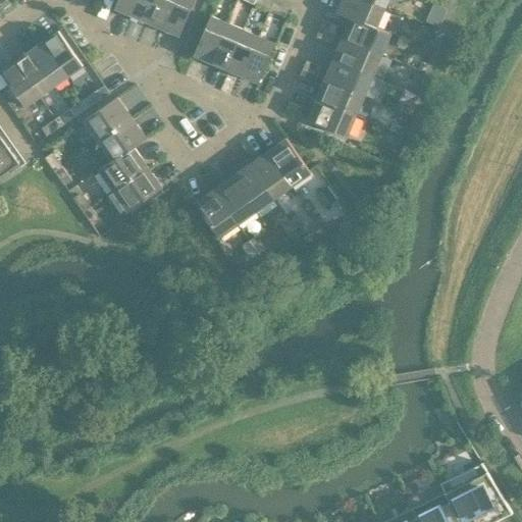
[(117,0),(114,8),(132,15),(138,0),(117,0)]
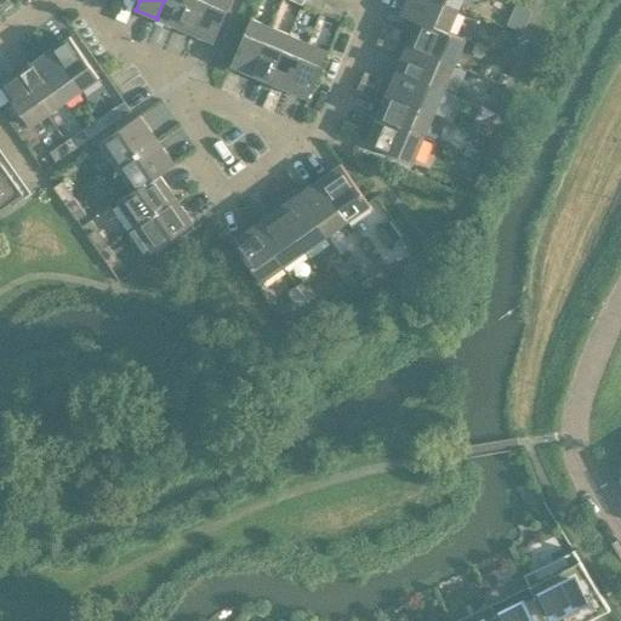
[(164,0),(157,18),(175,27),(186,0),(164,0)]
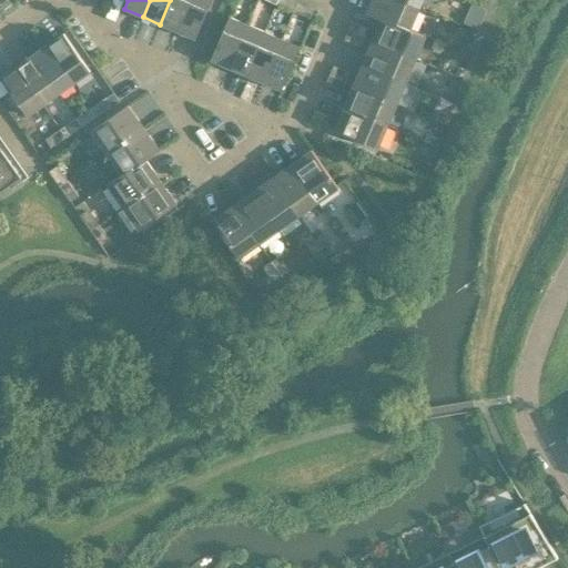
[(170,0),(160,24),(178,31),(190,0),(170,0)]
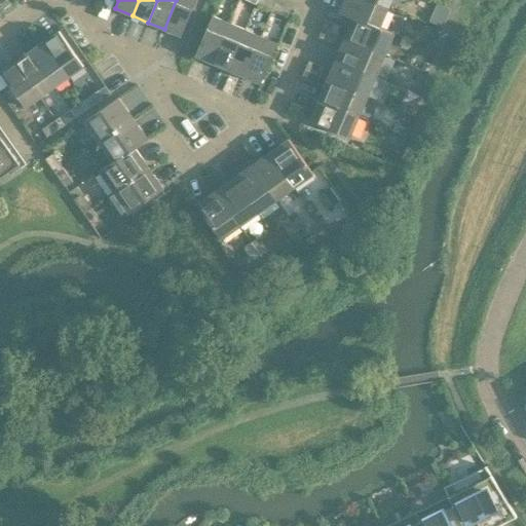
[(196,0),(176,0),(164,29),(181,36),(196,0)]
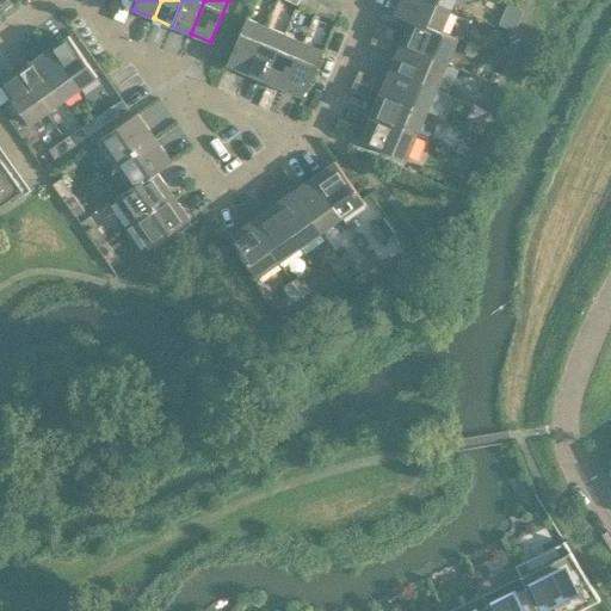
[(315,13),(320,2),(312,0),(298,0),(297,5),(315,13)]
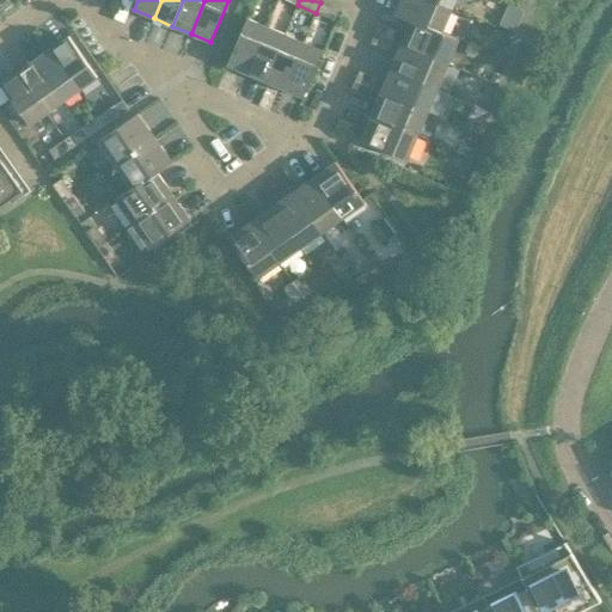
[(441,34),(441,32),(451,10),(428,0),(401,0),(395,16),(411,23),(411,22),(441,34)]
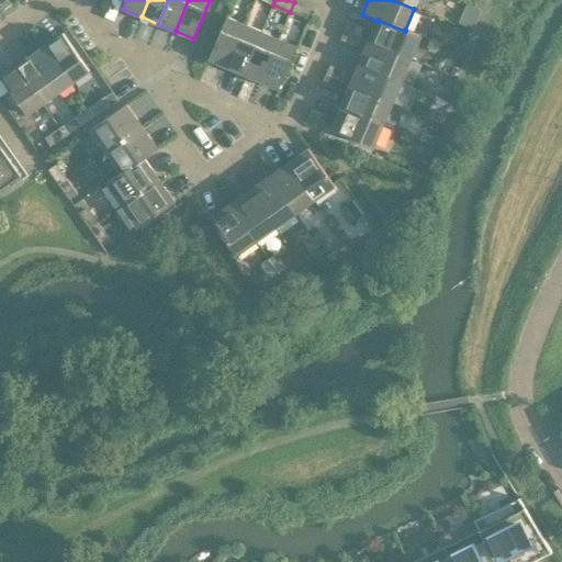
[(393,0),(414,9),(417,0),(393,0)]
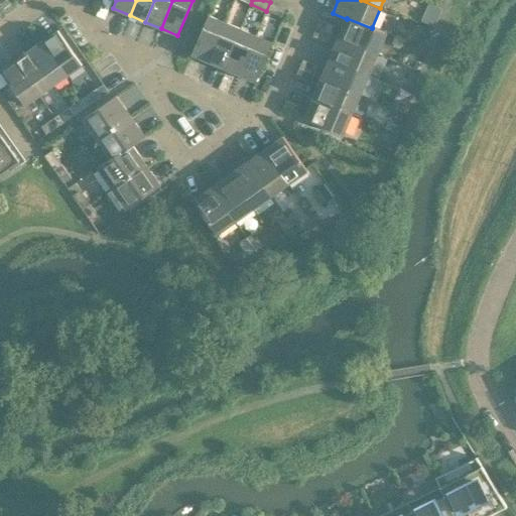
[(270,2),(266,11),(281,17),(285,9),(270,2)]
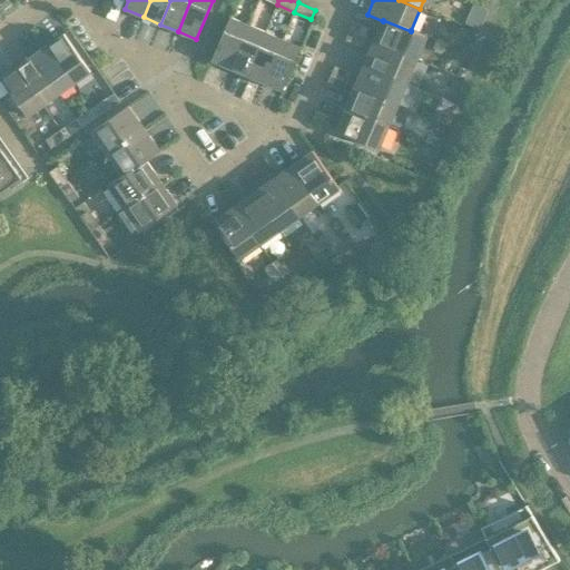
[(212,60),(229,68),(248,26),(229,17),(212,60)]
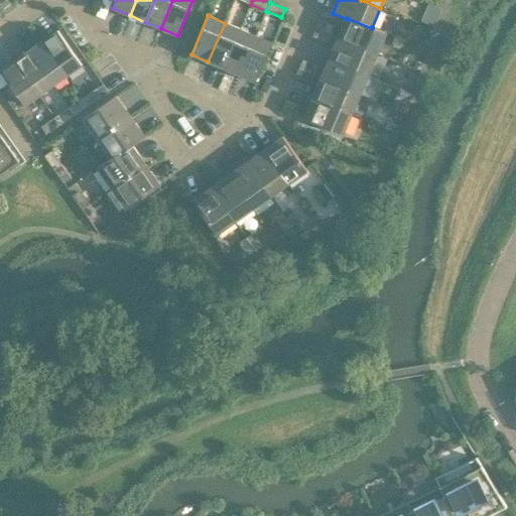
[(347,18),(347,19),(339,37),(377,54),(386,33),(372,27),(372,28),(347,18)]
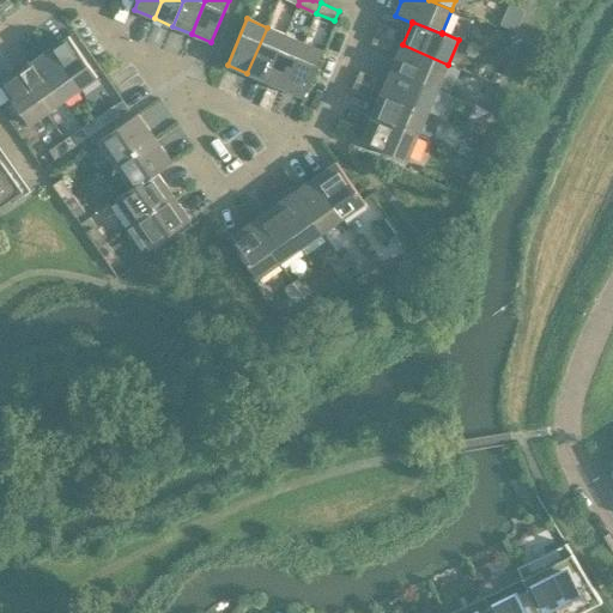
[(380,24),(375,34),(394,42),(398,31),(380,24)]
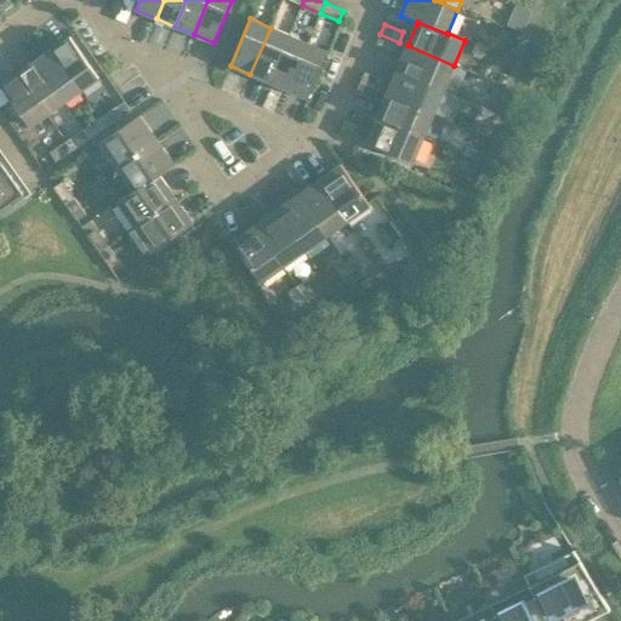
[(289,35),(271,28),(250,74),(269,83),(289,35)]
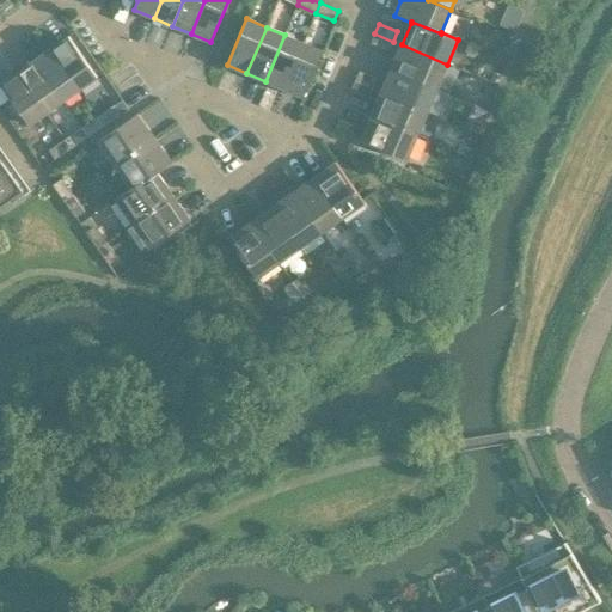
[(389,51),(393,42),(374,34),(371,44),(389,51)]
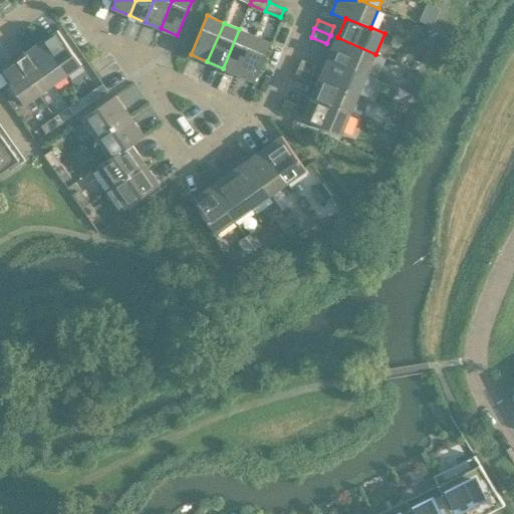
[(255,36),(239,29),(223,68),(238,74),(255,36)]
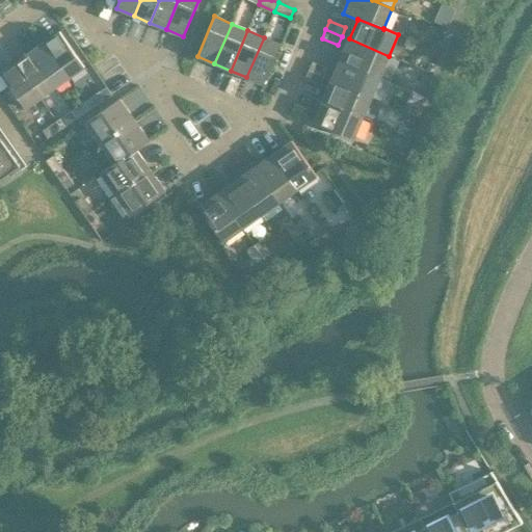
[(44,43),(69,78),(84,68),(59,32),(44,43)]
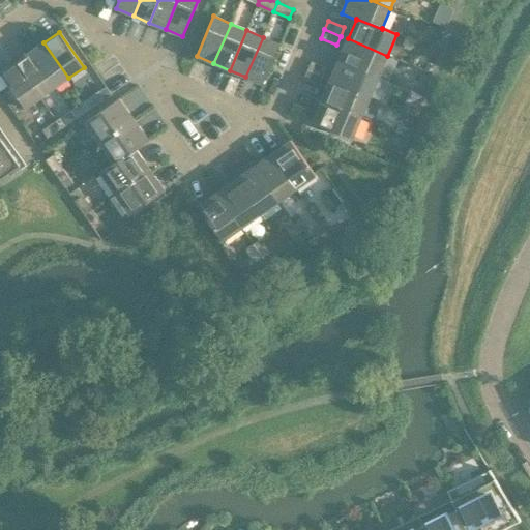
[(280,45),(263,37),(245,77),(263,84),(280,45)]
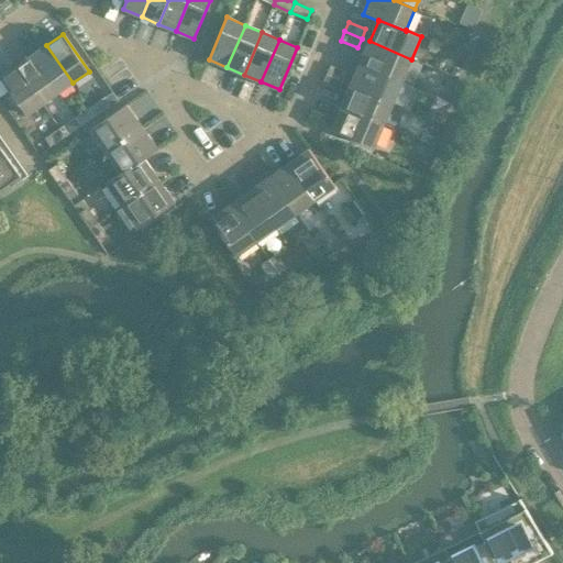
[(370,41),(360,63),(403,81),(411,59),(370,41)]
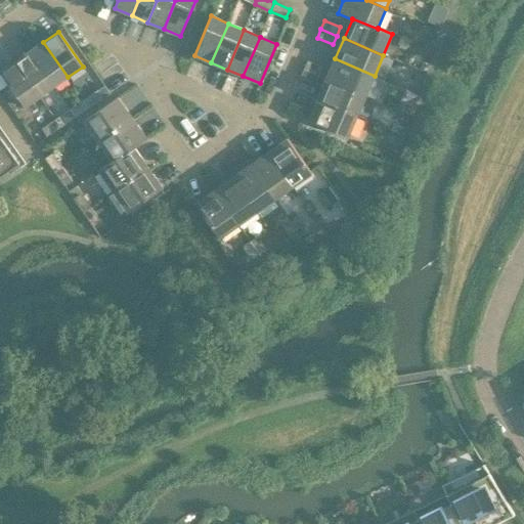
[(43,42),(29,52),(54,87),(68,77),(43,42)]
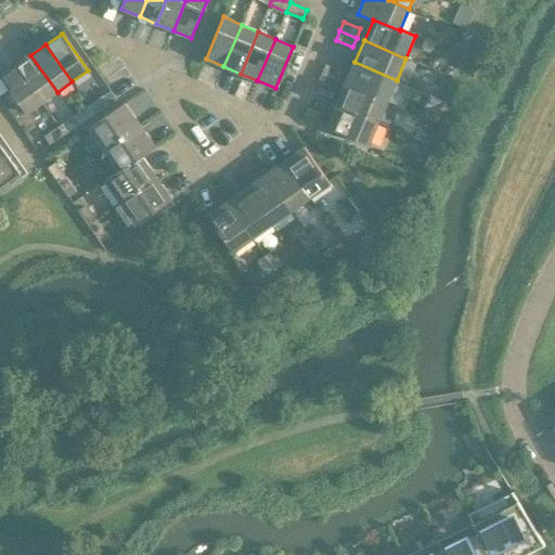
[(30,55),(16,65),(42,102),(57,92),(30,55)]
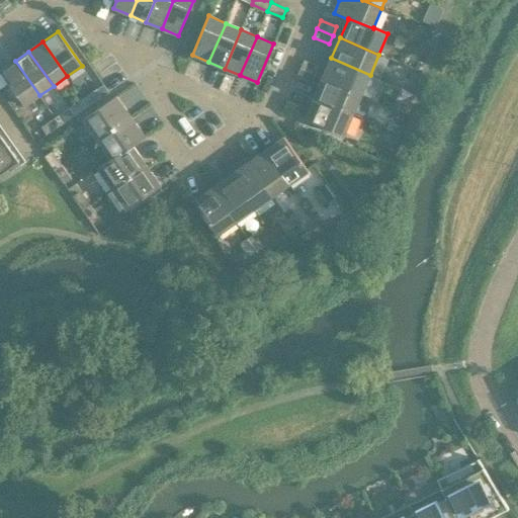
[(323,78),(361,95),(370,75),(331,58),(323,78)]
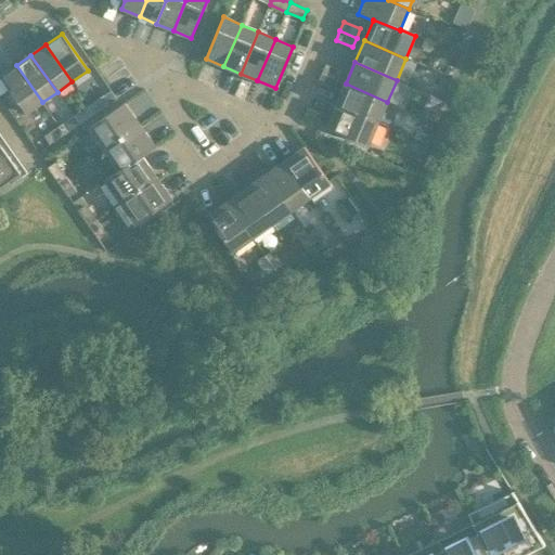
[(325,64),(322,74),(338,80),(341,72),(325,64)]
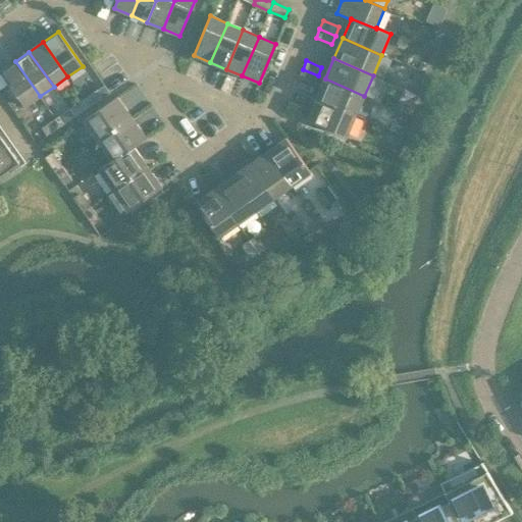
[(24,107),(40,96),(15,61),(0,71),(1,73),(8,84),(24,107)]
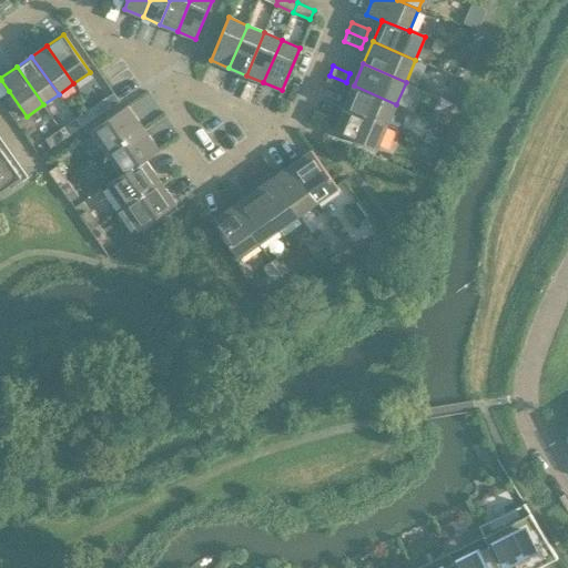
[(342,92),(346,82),(330,75),(325,84),(342,92)]
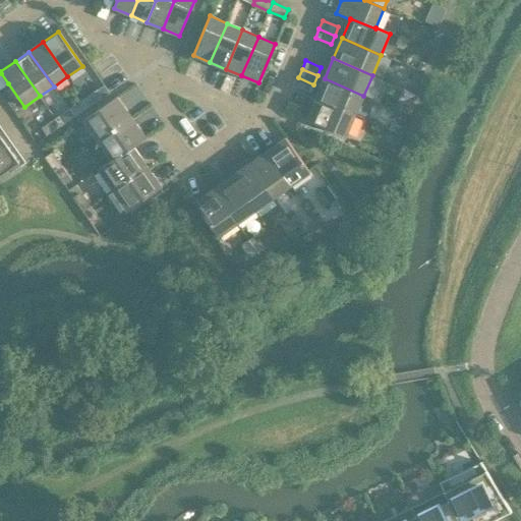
[(1,73),(0,74),(0,90),(8,83),(1,73)]
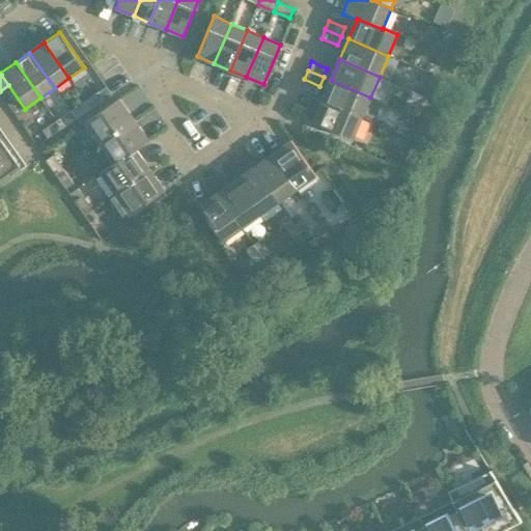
[(322,101),(362,118),(370,98),(331,80),(322,101)]
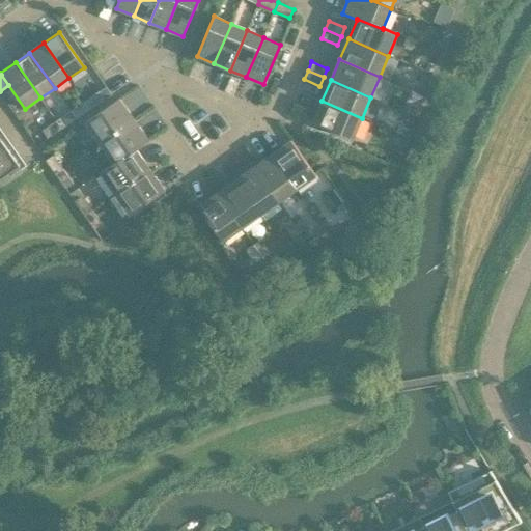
[(85,102),(90,109),(105,99),(99,91),(85,102)]
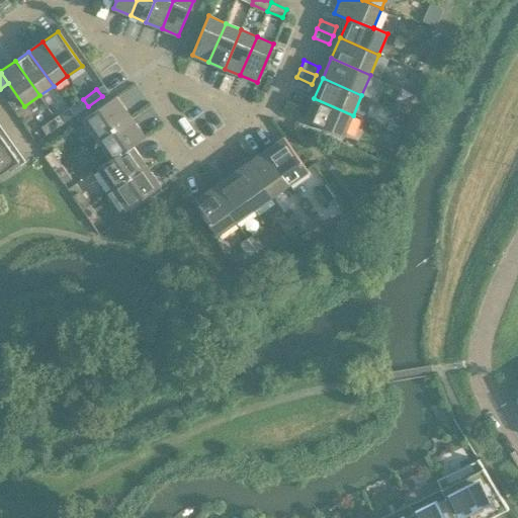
[(97,141),(131,117),(116,96),(83,119),(97,141)]
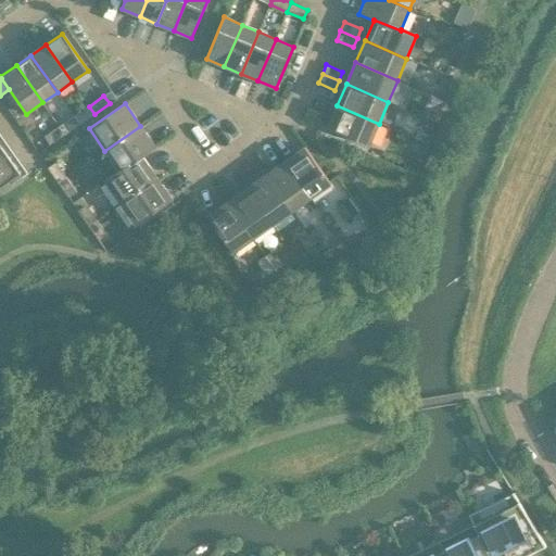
[(369,147),(379,124),(337,105),(331,119),(307,109),(303,118),(328,128),(369,147)]
